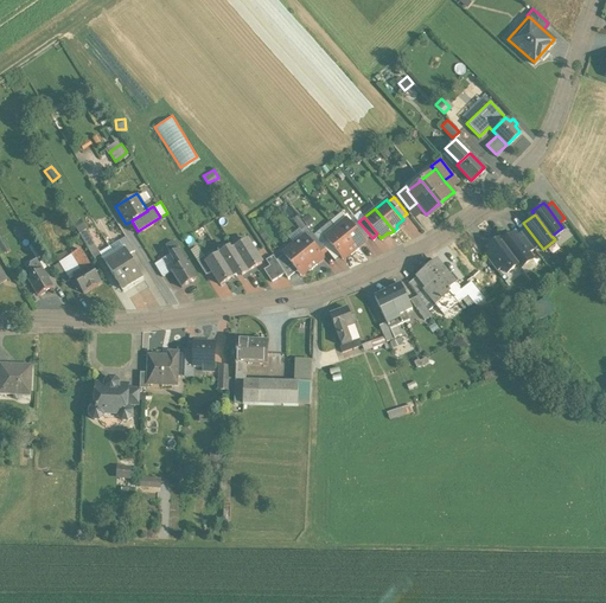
[(353,228),(346,218),(336,228),(353,249),(357,247),(356,244),(363,238),(353,228)]
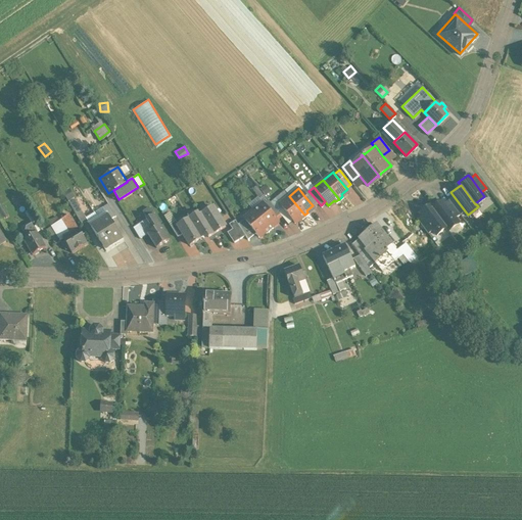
[(310,192),(304,196),(313,205),(318,201),(310,192)]
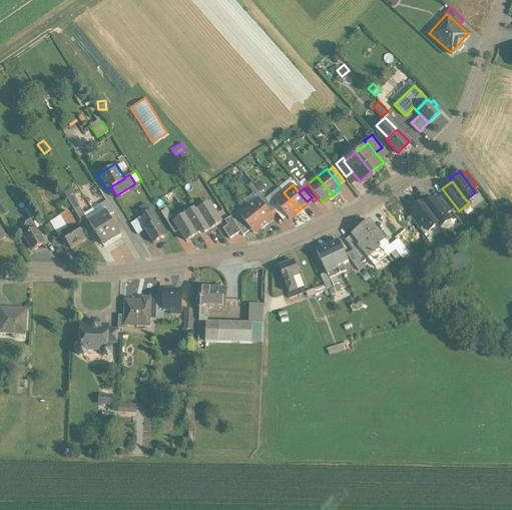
[(299,210),(284,192),(274,199),(276,201),(287,214),(289,216),(294,212),(296,213),(299,210)]
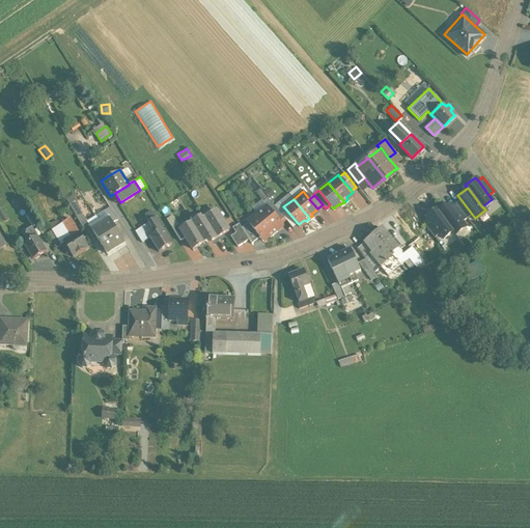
[(471,213),(461,199),(455,202),(466,217),(471,213)]
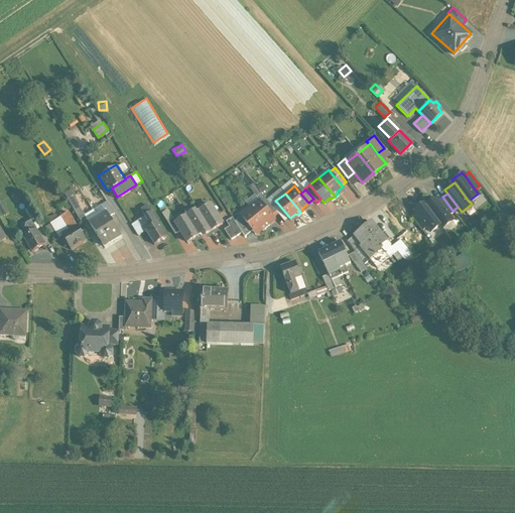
[(453,211),(442,197),(437,201),(447,214),(453,211)]
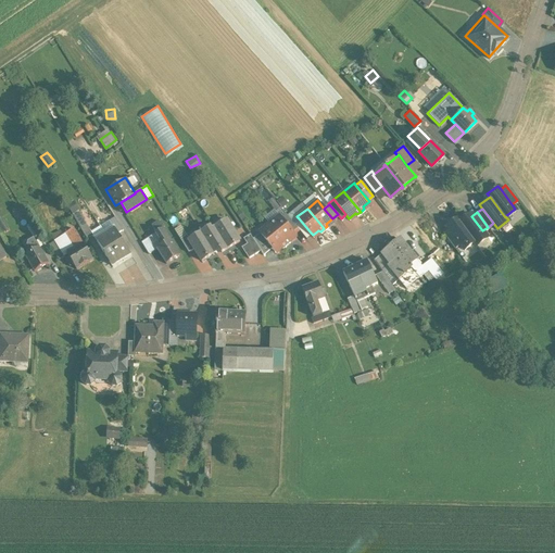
[(293,223),(286,213),(281,217),(293,233),(298,228),(293,223)]
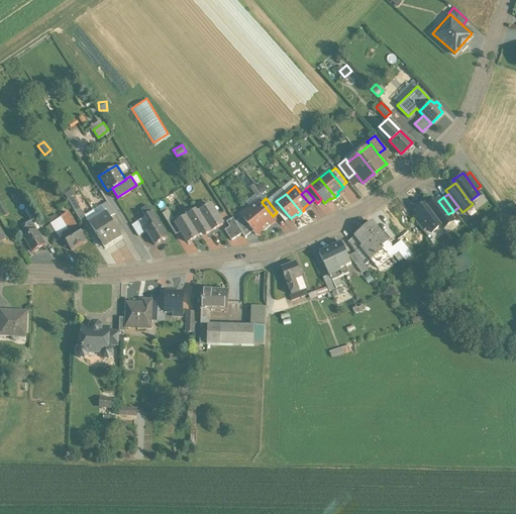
[(438,201),(436,198),(427,205),(426,205),(440,223),(442,227),(452,219),(448,214),(438,201)]
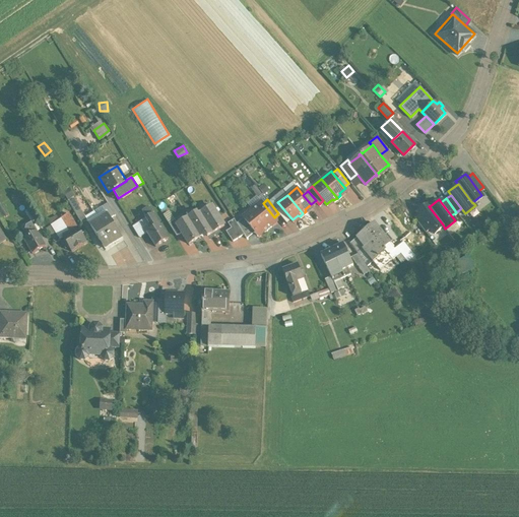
[(111,207),(107,201),(101,205),(106,213),(107,212),(109,216),(114,213),(111,207)]
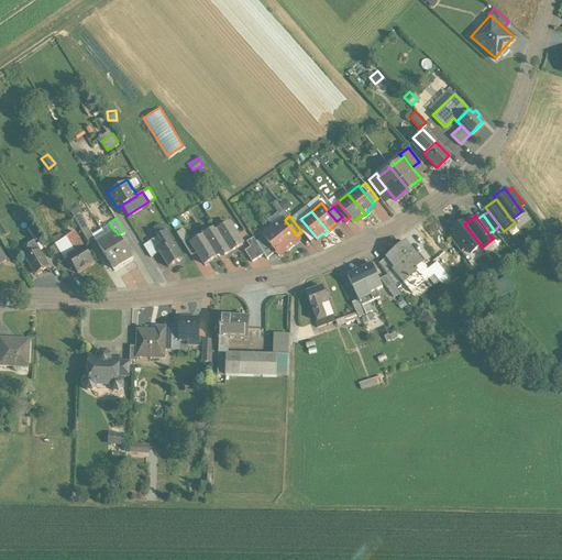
[(285,220),(283,218),(273,226),(289,246),(293,244),(291,242),(298,237),(297,235),(285,220)]
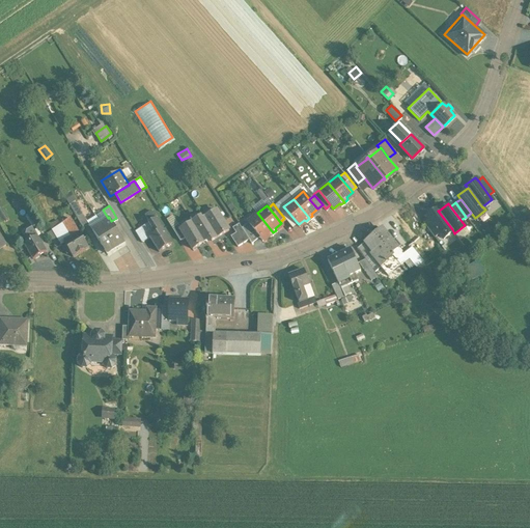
[(452,229),(438,211),(439,211),(436,206),(425,215),(428,218),(439,232),(442,237),(452,229)]
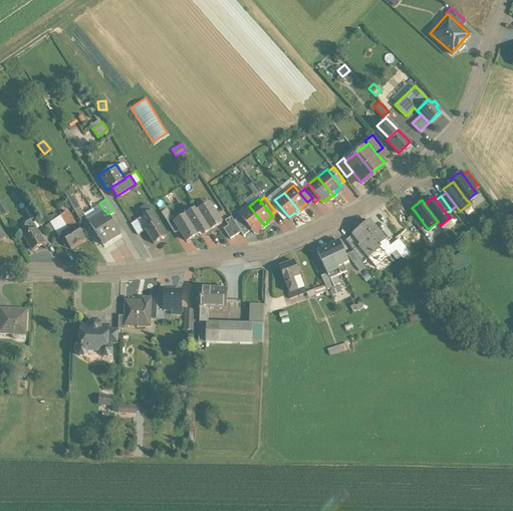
[(146,212),(150,205),(145,201),(140,208),(146,212)]
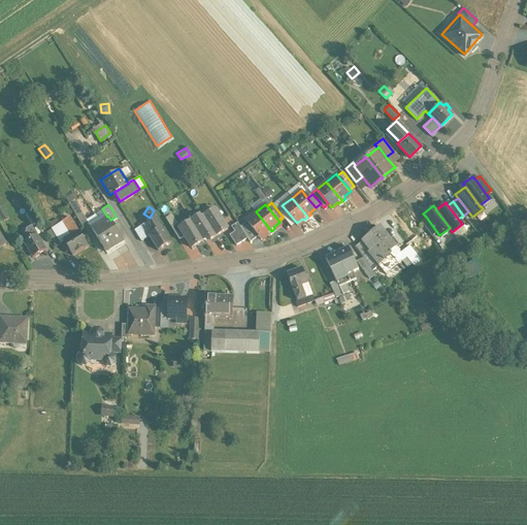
[(227,227),(215,207),(203,215),(215,234),(227,227)]
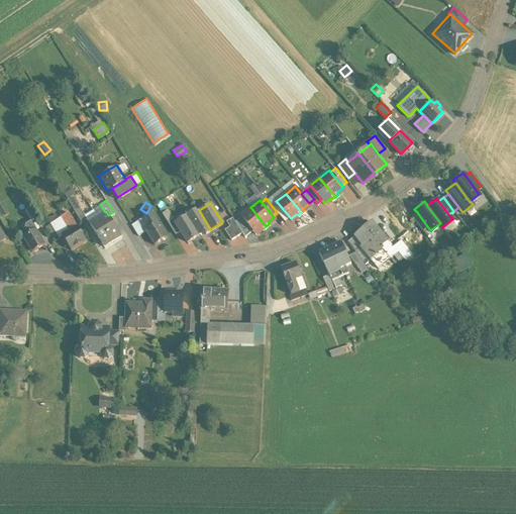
[(289,216),(278,203),(273,207),(277,212),(284,220),(289,216)]
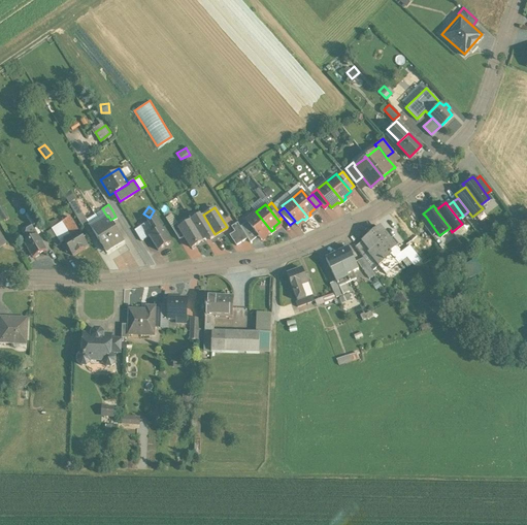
[(110,220),(108,216),(107,217),(102,208),(94,214),(113,244),(119,241),(123,239),(110,220)]
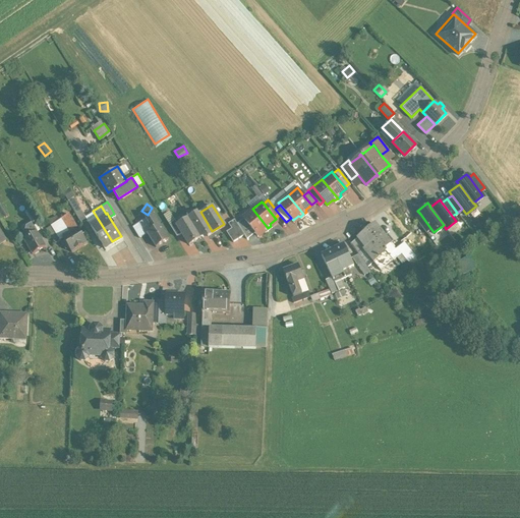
[(79,207),(73,210),(80,222),(87,219),(87,218),(84,216),(79,207)]
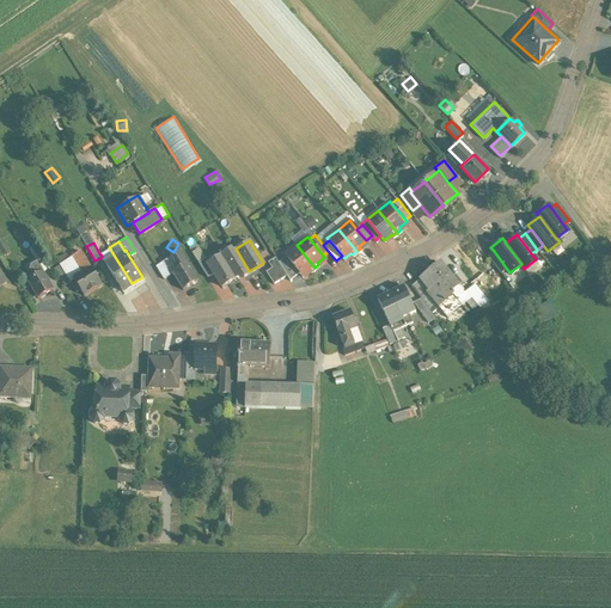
[(28,246),(36,259),(40,257),(32,244),(28,246)]
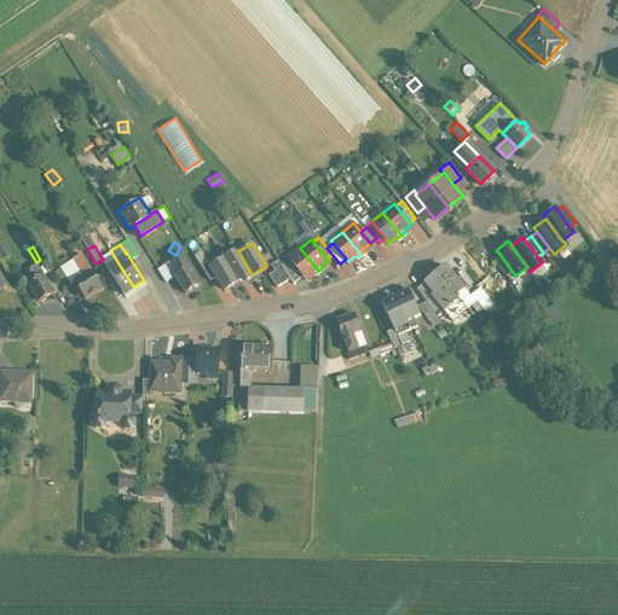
[(318,271),(300,248),(288,257),(305,278),(312,272),(313,274),(318,271)]
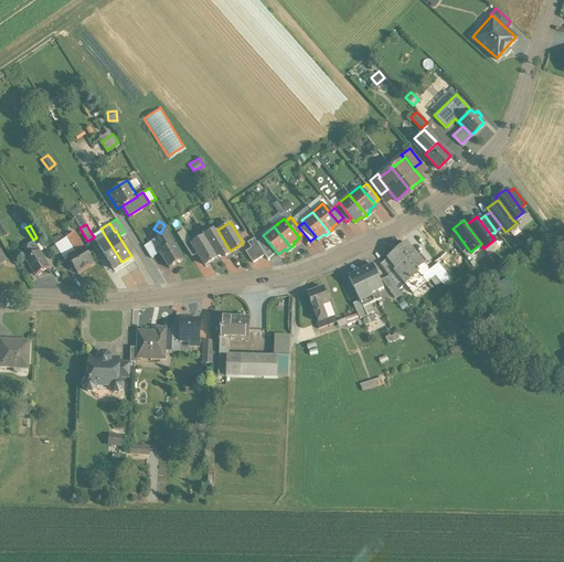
[(100,229),(92,234),(94,236),(94,237),(113,267),(116,265),(117,265),(121,262),(100,229)]
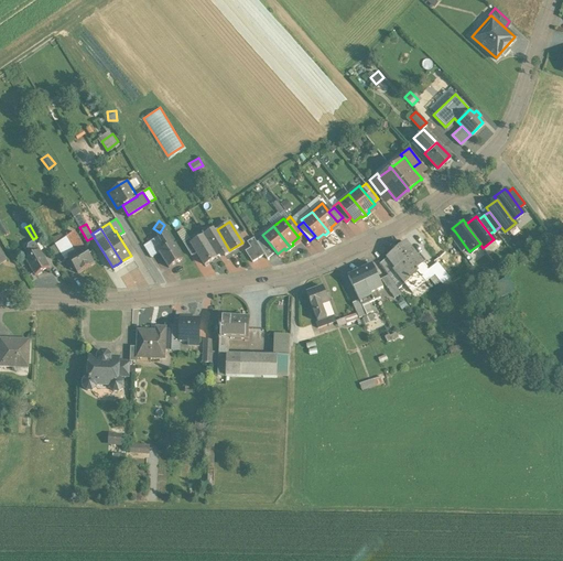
[(229,250),(217,229),(210,234),(208,230),(203,234),(216,255),(222,251),(224,254),(229,250)]
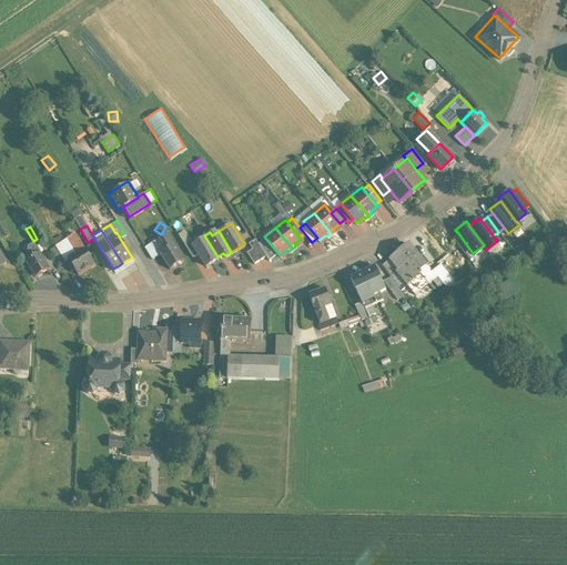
[(83,246),(74,232),(66,238),(74,252),(83,246)]
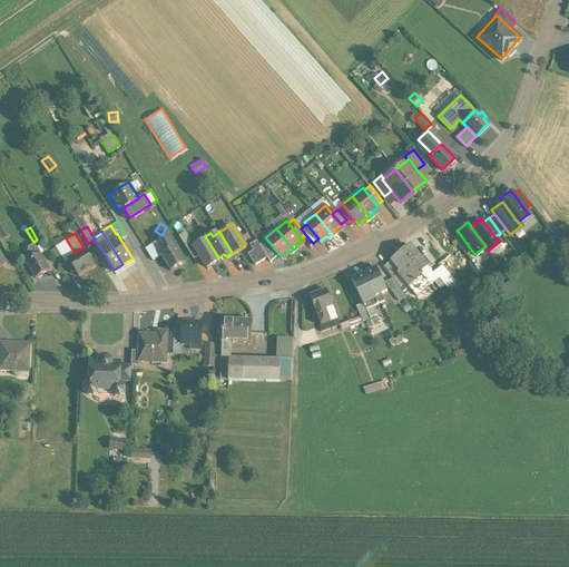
[(166,233),(159,237),(166,248),(174,244),(166,233)]
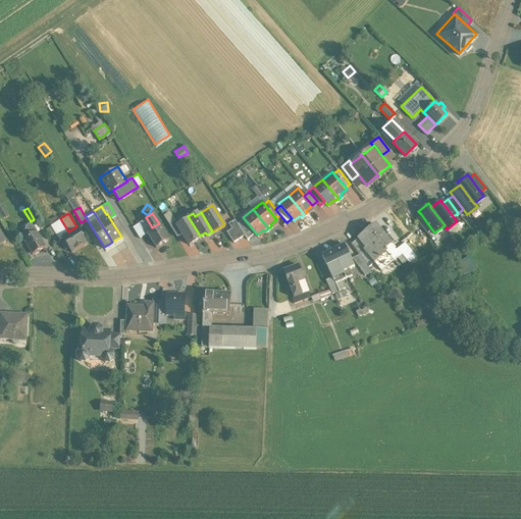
[(55,214),(48,218),(51,223),(58,218),(55,214)]
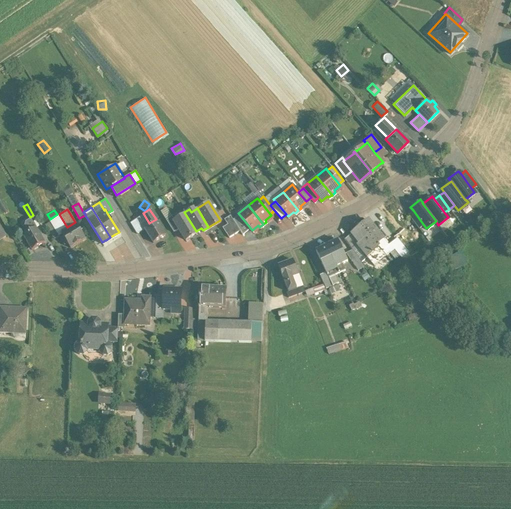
[(423,224),(413,210),(408,214),(418,227),(423,224)]
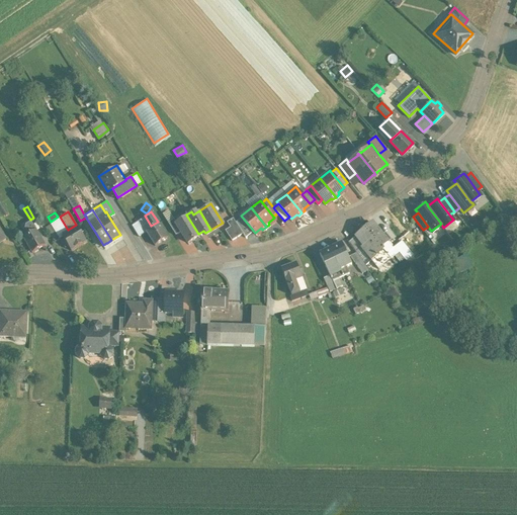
[(198,234),(186,215),(176,222),(175,222),(179,230),(186,241),(198,234)]
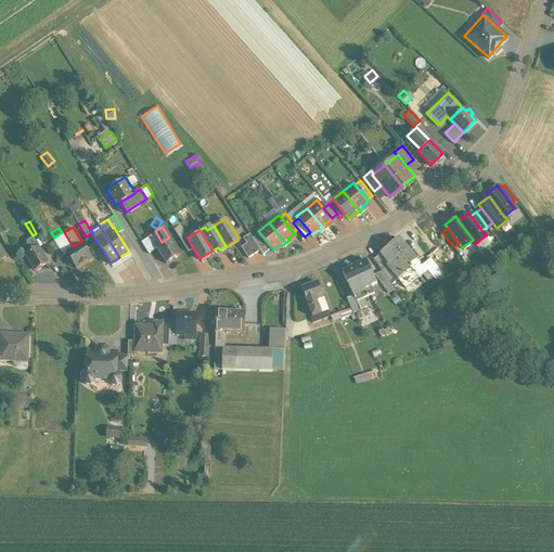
[(259,248),(248,232),(243,235),(246,241),(253,253),(259,248)]
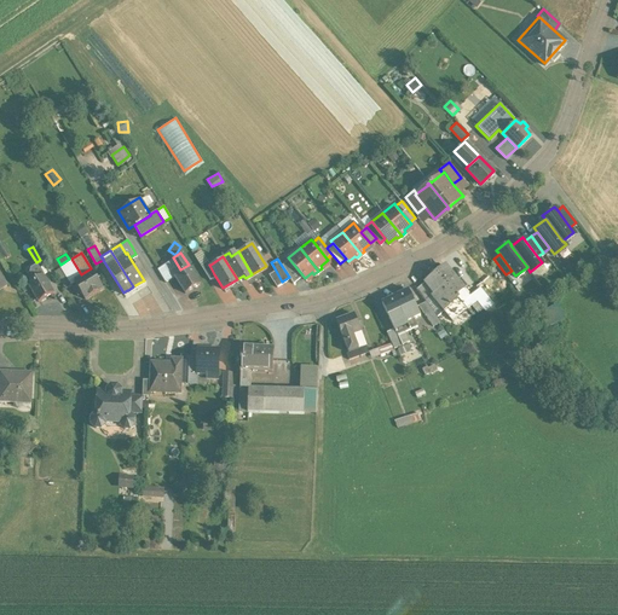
[(214,274),(209,265),(211,265),(207,260),(200,264),(209,278),(214,274)]
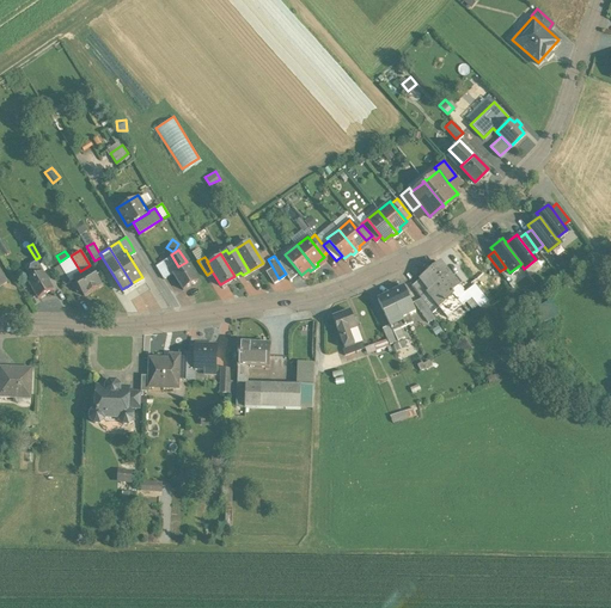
[(42,270),(36,259),(30,263),(29,268),(32,275),(42,270)]
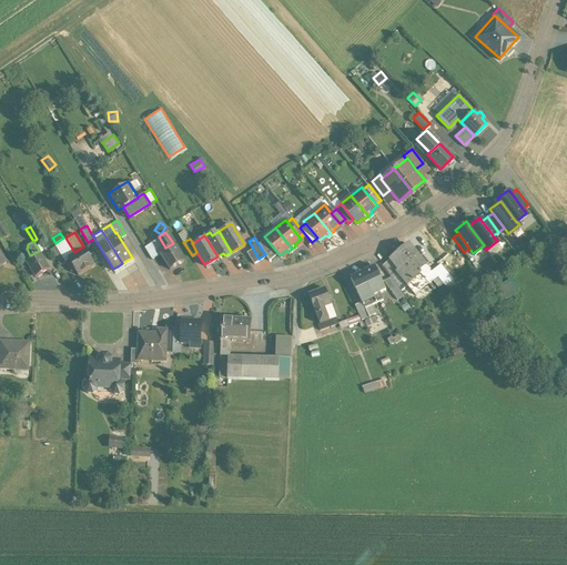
[(157,253),(150,242),(144,245),(151,258),(157,253)]
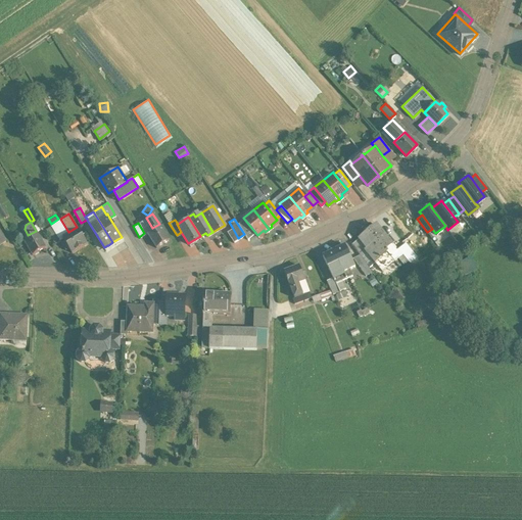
[(386,236),(375,223),(369,228),(393,258),(401,252),(397,247),(396,249),(390,242),(393,240),(388,234),(386,236)]
